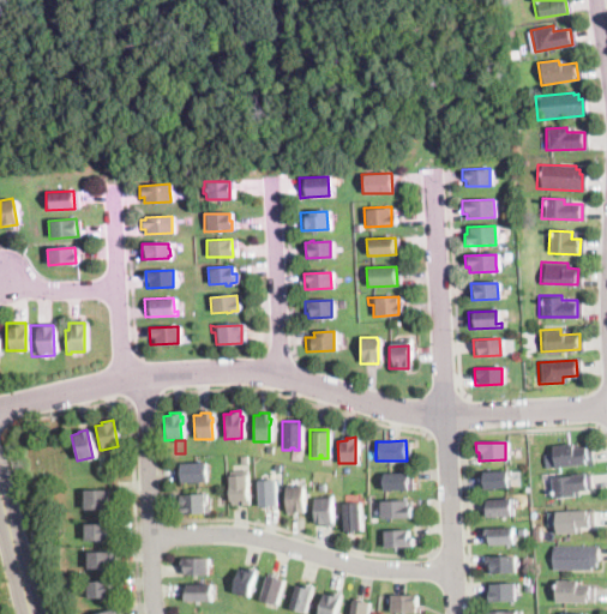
[(569,447),(570,450),(587,447),(589,463),(552,468),(550,447),(569,445),(569,447)]
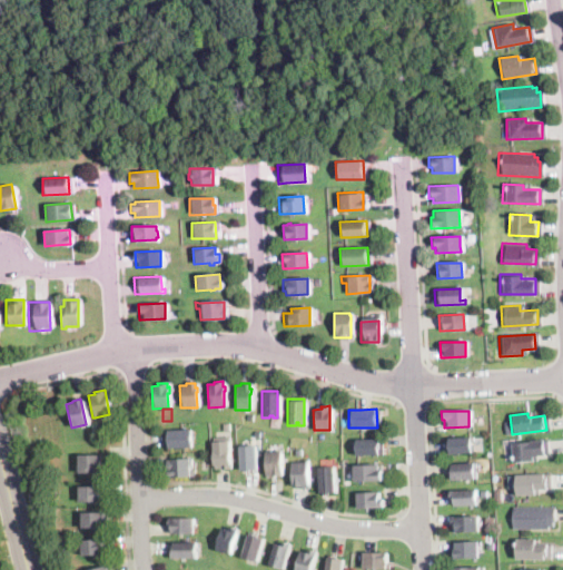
[(169,448),(163,449),(161,431),(179,430),(188,430),(189,448),(169,448)]
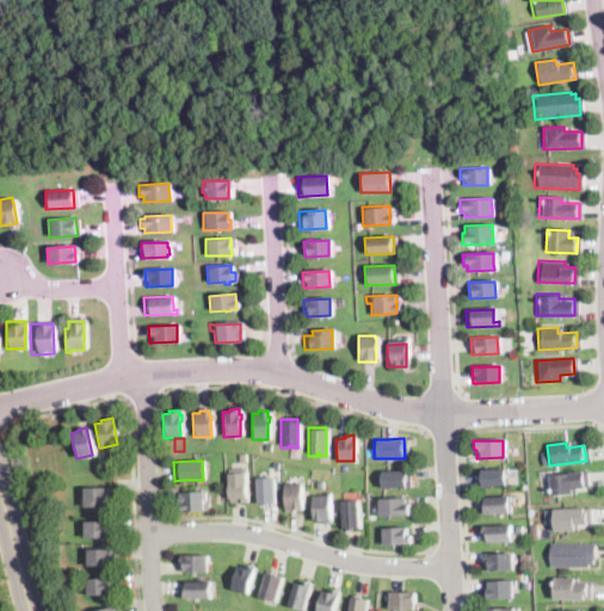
[(235,503),(227,504),(225,469),(242,468),(244,503),(235,503)]
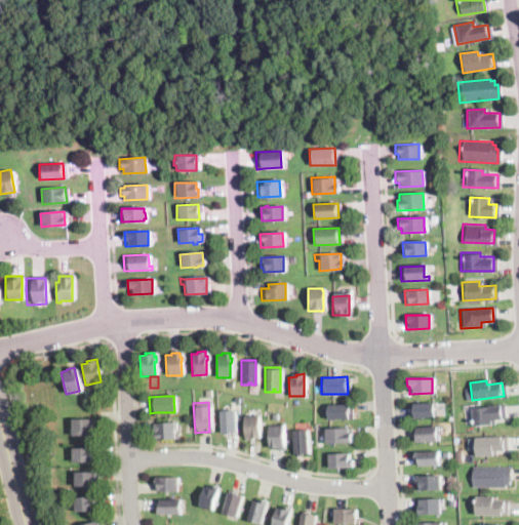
[(408,418),(407,418),(407,403),(432,402),(432,417),(408,418)]
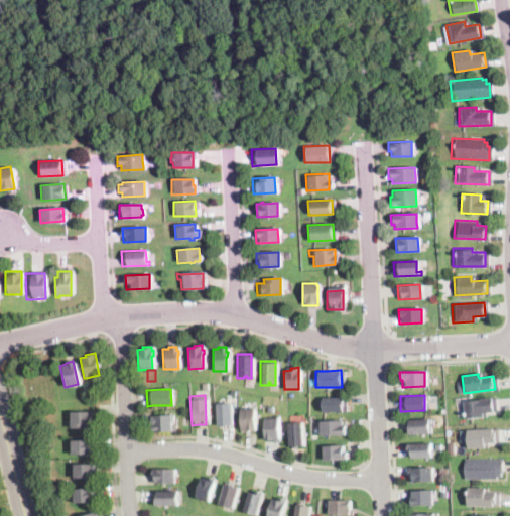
[(337,411),(320,412),(319,398),(324,398),(343,397),(344,411),(337,411)]
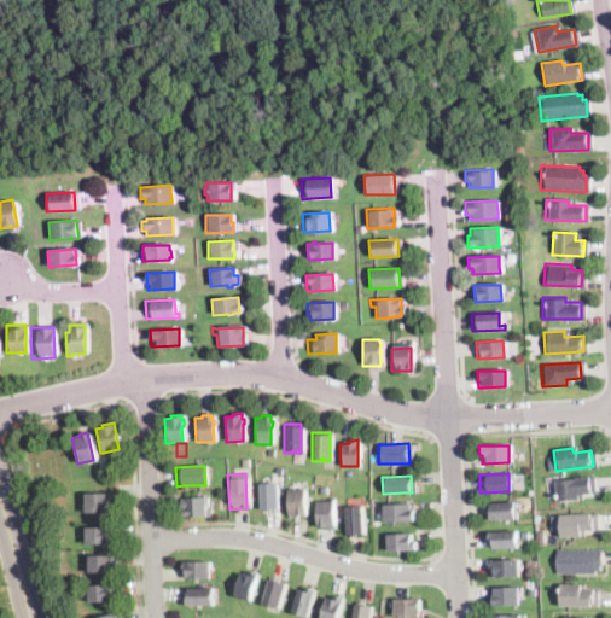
[(575,500),(554,501),(552,481),(591,477),(592,493),(579,494),(579,500),(575,500)]
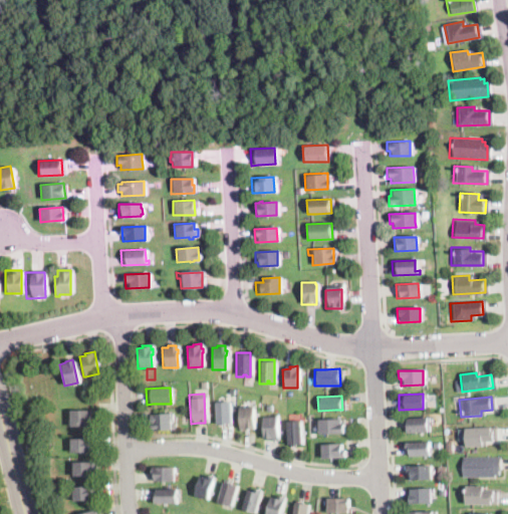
[(228,424),(221,424),(221,425),(216,425),(216,424),(214,424),(213,403),(227,402),(228,402),(229,424),(228,424)]
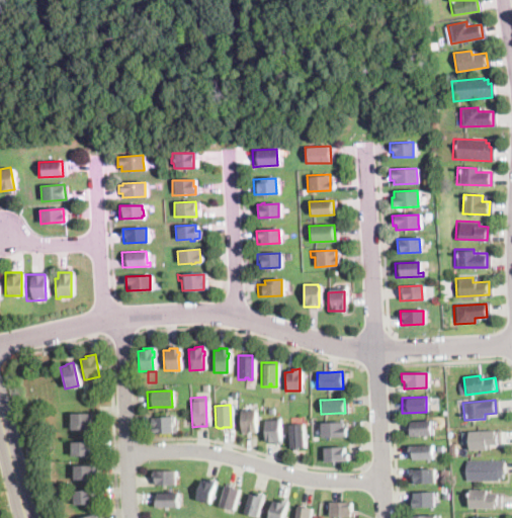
[(241,410),(241,411),(253,410),(254,414),(255,432),(246,433),(246,434),(239,434),(238,410),(241,410)]
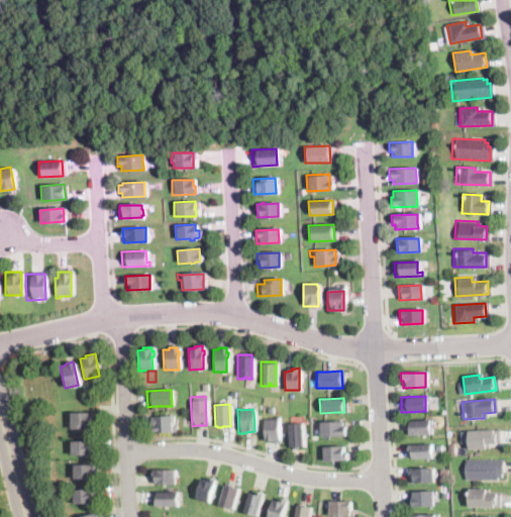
[(85,428),(69,429),(69,413),(93,412),(93,424),(85,424),(85,428)]
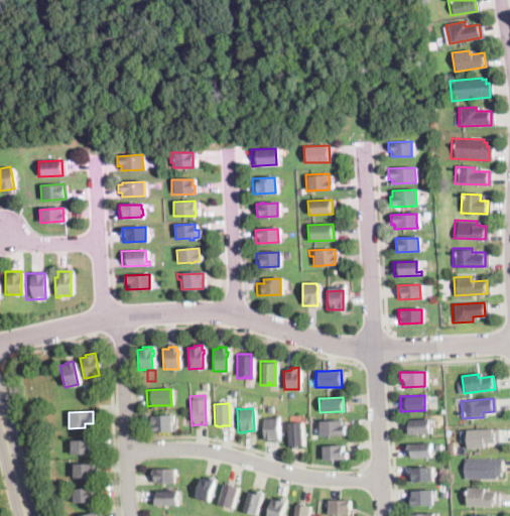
[(168,422),(169,425),(173,424),(173,431),(152,432),(151,430),(149,430),(149,427),(152,427),(152,424),(147,424),(146,417),(170,415),(171,422),(168,422)]
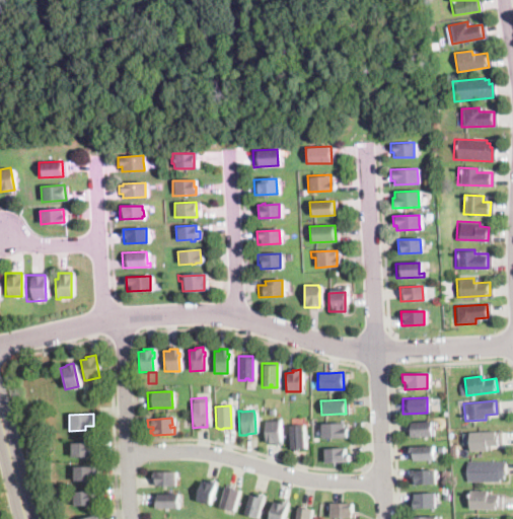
[(279,434),(279,444),(272,445),(272,442),(264,443),(263,422),(274,421),(274,419),(277,419),(279,434)]
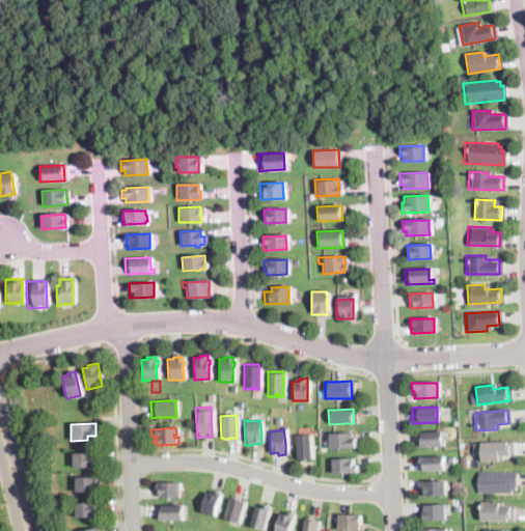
[(429,446),(415,447),(415,432),(439,431),(440,446),(429,446)]
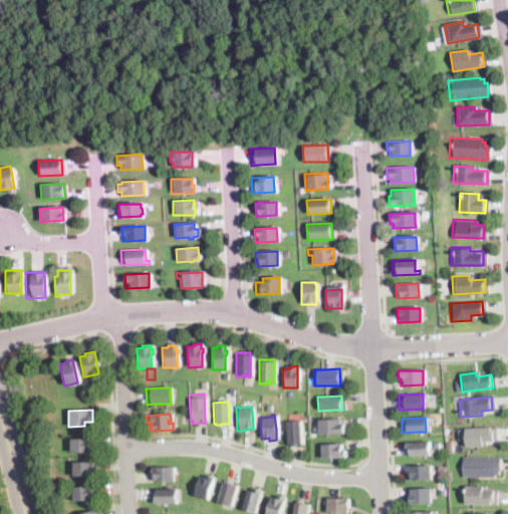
[(335,433),(316,434),(315,420),(326,420),(340,420),(340,433),(335,433)]
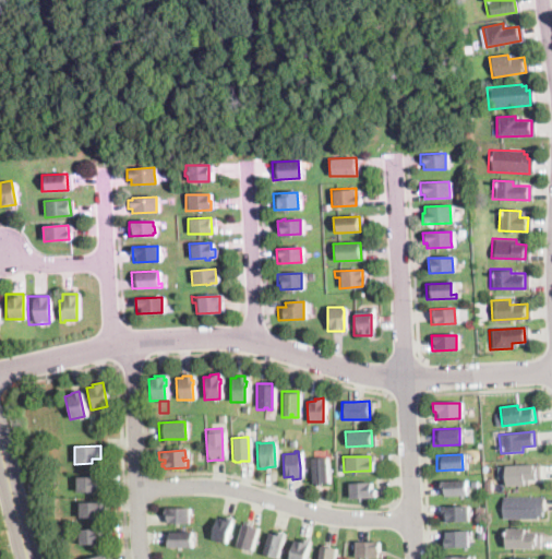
[(311,486),(310,486),(308,459),(324,458),(325,484),(316,484),(316,485),(311,486)]
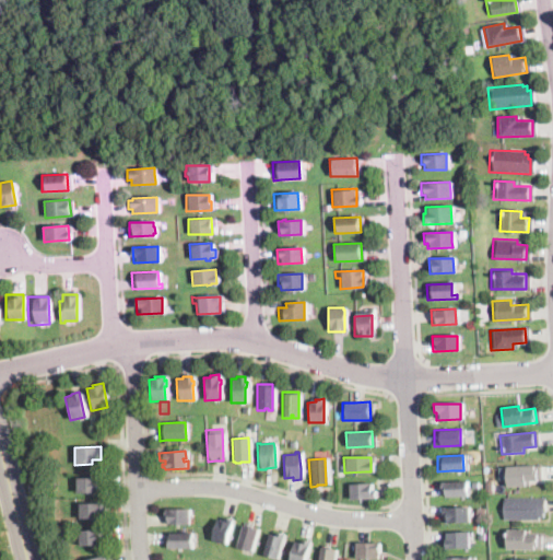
[(522,482),(522,483),(522,486),(504,486),(504,483),(502,483),(502,480),(504,480),(503,466),(534,466),(536,480),(522,480),(522,482)]
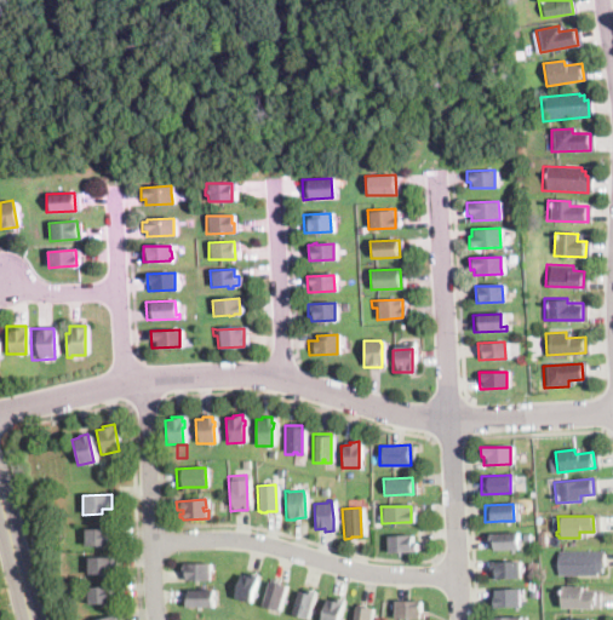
[(106,537),(112,537),(112,545),(104,545),(104,547),(101,547),(99,545),(82,546),(82,530),(106,529),(106,537)]
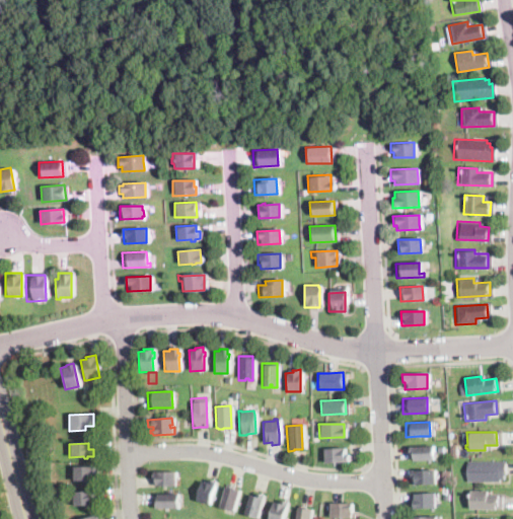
[(431,446),(431,456),(432,460),(411,460),(411,454),(408,454),(408,446),(431,446)]
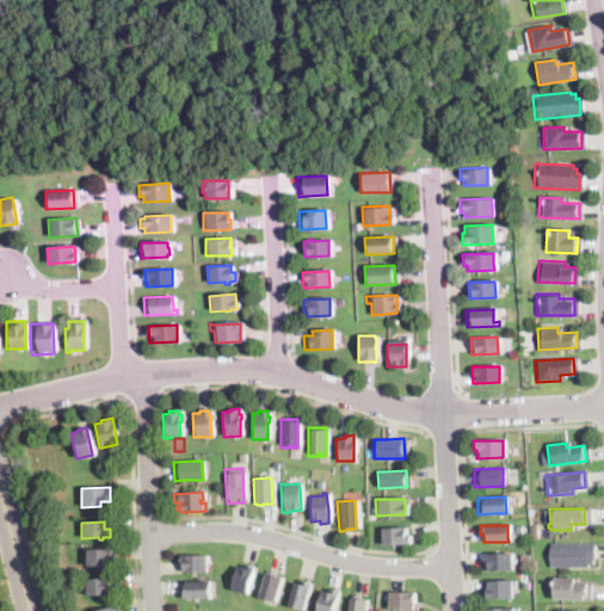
[(402,535),(402,536),(406,536),(407,544),(378,545),(378,529),(401,528),(402,535)]
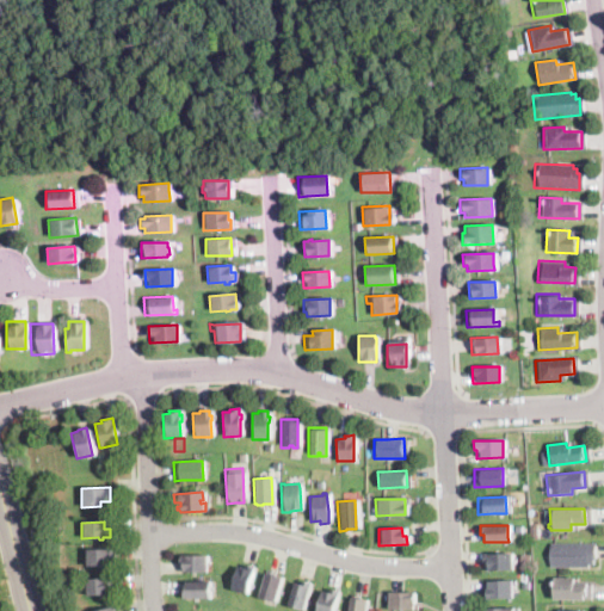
[(556,567),(546,567),(546,543),(591,543),(591,560),(589,560),(589,565),(584,565),(584,568),(556,567)]
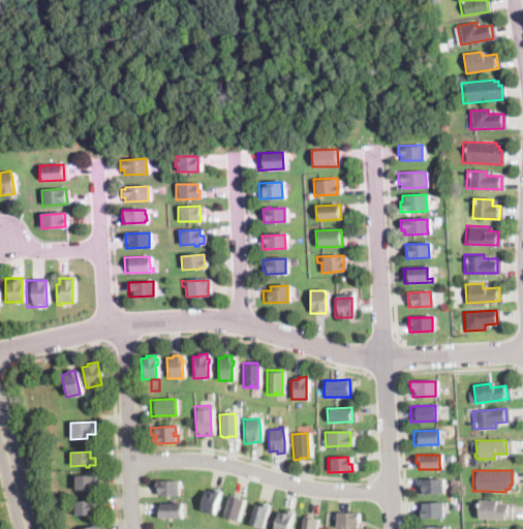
[(96,487),(96,490),(92,490),(92,492),(88,492),(88,490),(72,490),(72,476),(95,476),(96,487)]
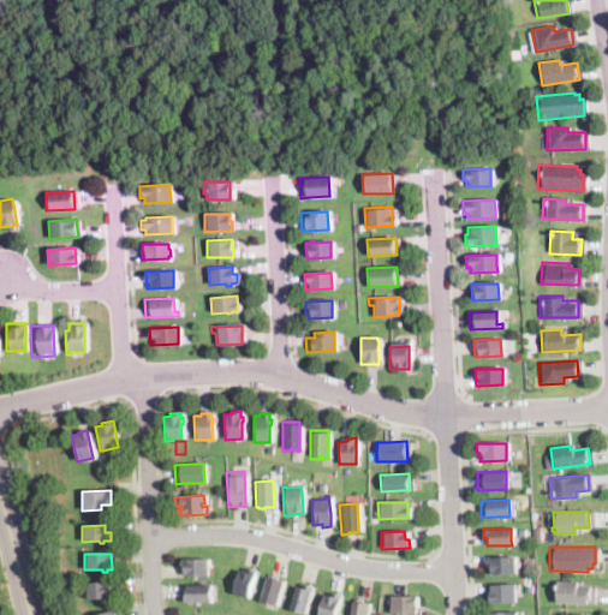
[(513,557),(513,573),(488,574),(488,567),(486,567),(484,559),(513,557)]
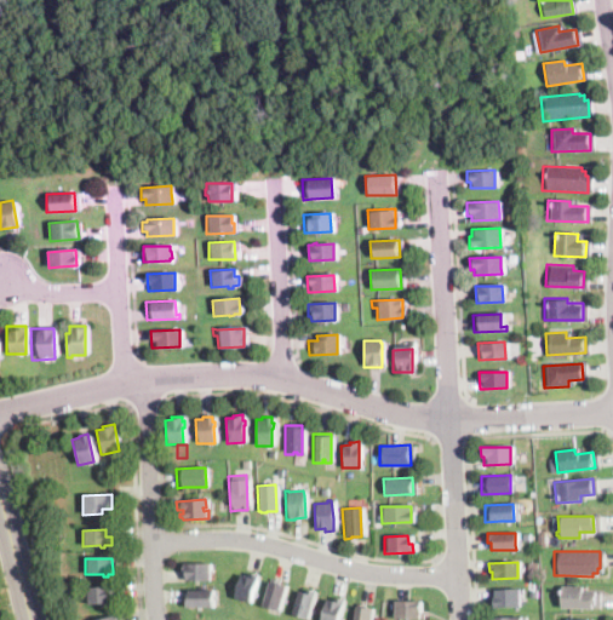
[(207,564),(207,581),(178,581),(178,572),(178,563),(207,564)]
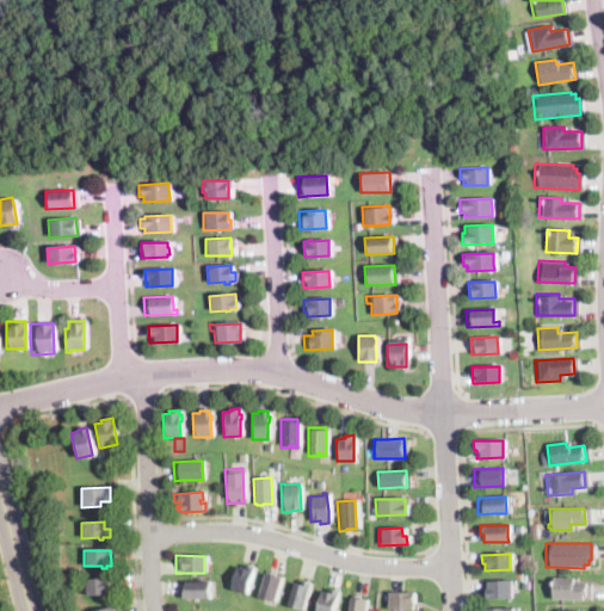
[(251,568),(250,576),(244,594),(228,590),(233,573),(234,567),(241,569),(242,566),(251,568)]
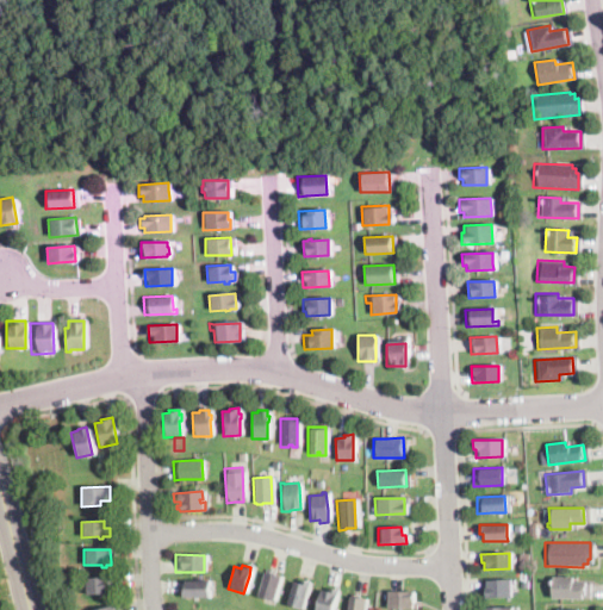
[(279,578),(272,602),(255,596),(262,571),(269,573),(269,574),(279,578)]
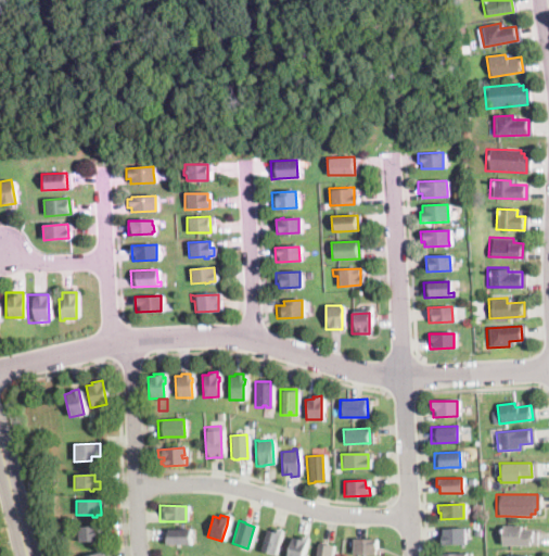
[(97,527),(98,532),(101,532),(102,540),(97,541),(97,543),(92,543),(92,541),(77,542),(76,527),(97,526),(97,527)]
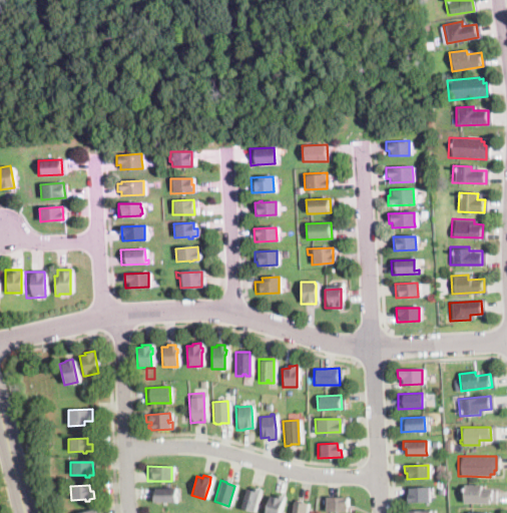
[(492,504),(462,503),(462,485),(478,485),(478,489),(492,490),(492,504)]
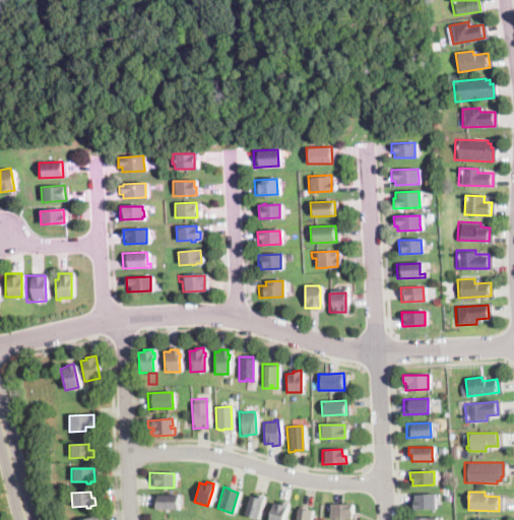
[(262,497),(257,515),(255,519),(242,516),(248,496),(254,498),(255,495),(262,497)]
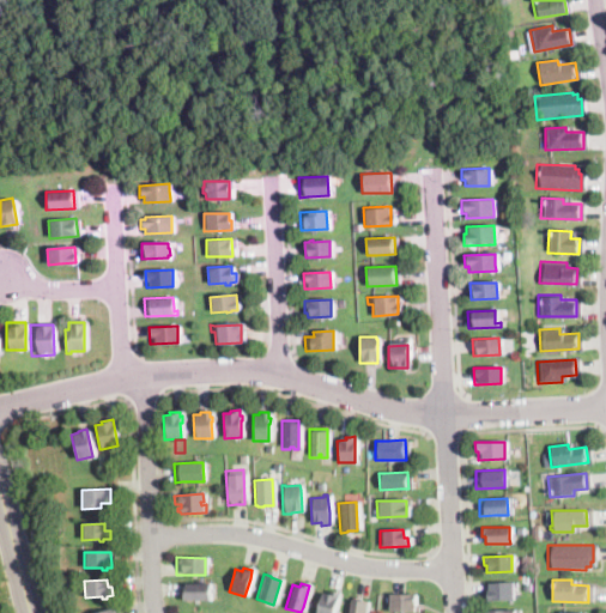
[(490,600),(484,600),(484,590),(486,590),(486,584),(513,583),(513,586),(510,586),(510,599),(490,600)]
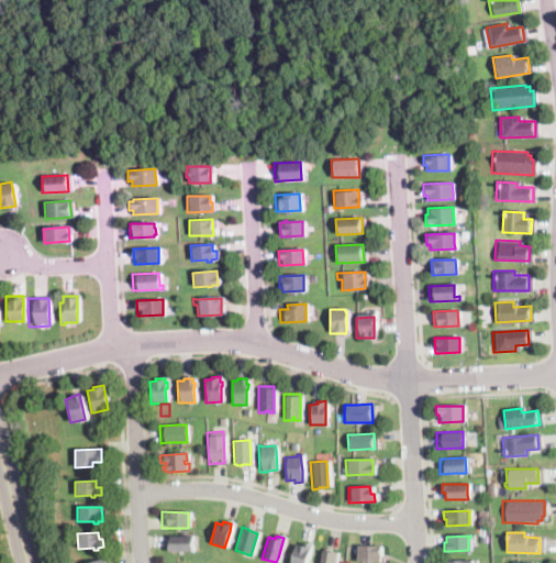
[(190,552),(166,552),(166,537),(190,537),(190,552)]
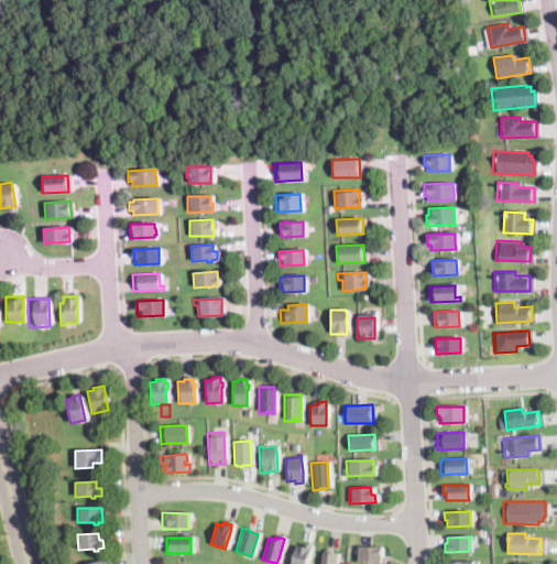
[(310,546),(308,554),(304,563),(287,563),(292,553),(295,545),(301,548),(302,543),(310,546)]
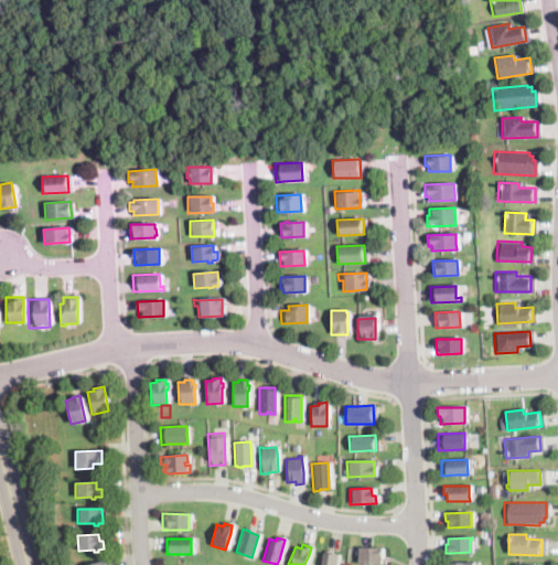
[(379,547),(379,557),(383,557),(383,563),(356,563),(356,552),(356,547),(379,547)]
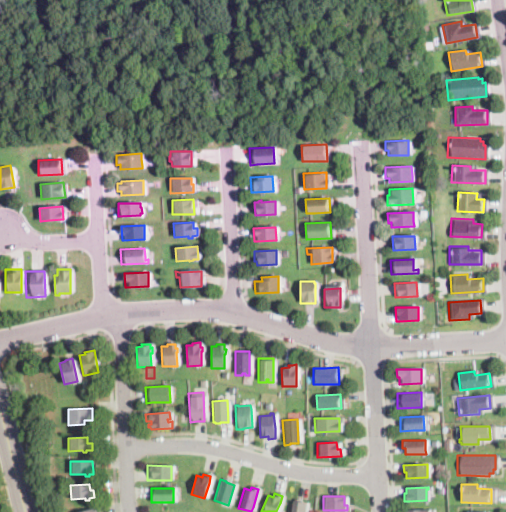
[(303,511),(289,511),(291,500),(297,501),(296,502),(305,503),(303,511)]
